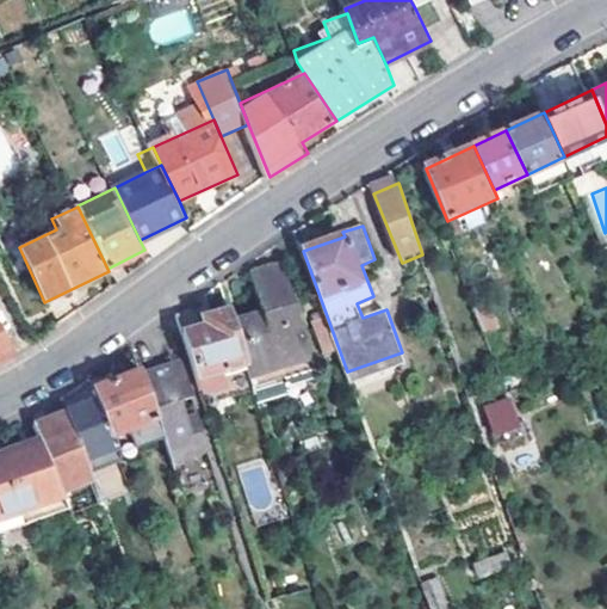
[(266,315),(236,325),(248,363),(262,408),(290,399),(285,385),(320,374),(286,268),(254,277),(266,315)]
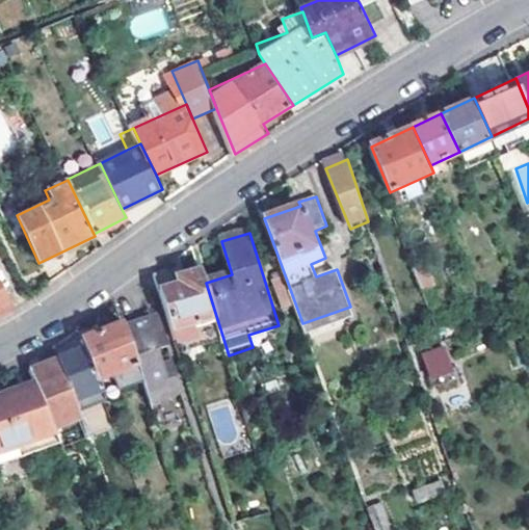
[(424,250),(412,255),(420,276),(431,272),(424,250)]
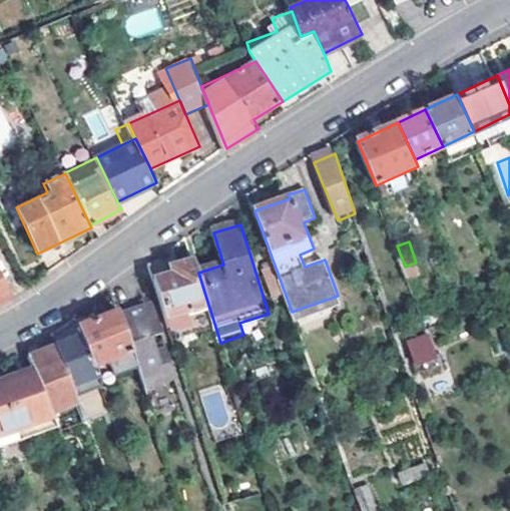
[(186,312),(208,305),(198,273),(193,258),(172,265),(174,272),(154,278),(167,318),(186,312)]
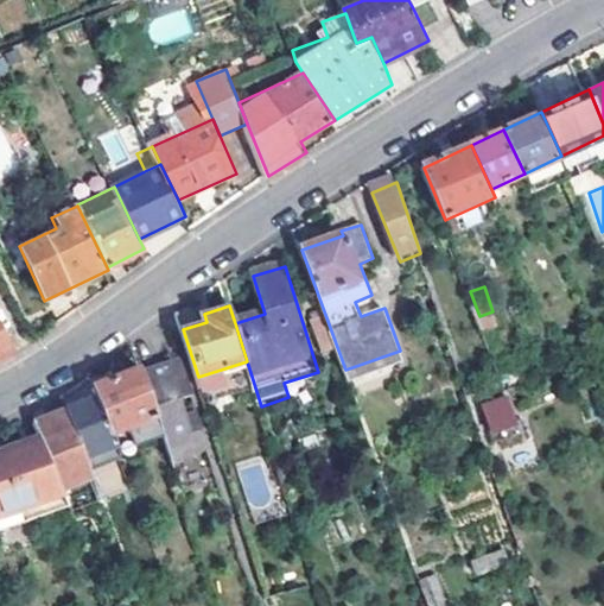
[(0,358),(18,349),(8,333),(0,317),(0,358)]
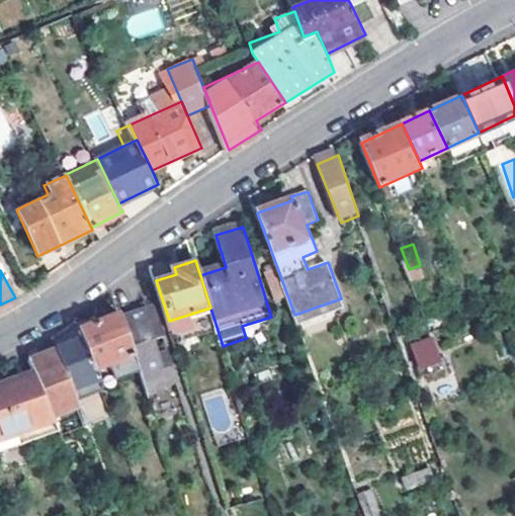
[(294,315),(297,323),(343,305),(341,298),(294,315)]
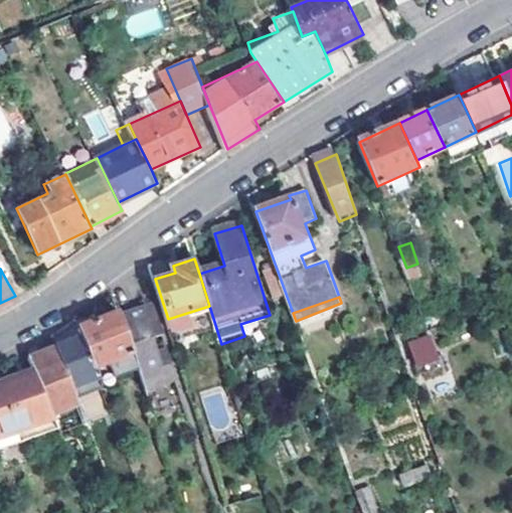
[(137,306),(121,312),(134,351),(140,368),(141,371),(155,365),(160,379),(177,372),(168,345),(159,349),(154,333),(164,330),(154,299),(137,306)]
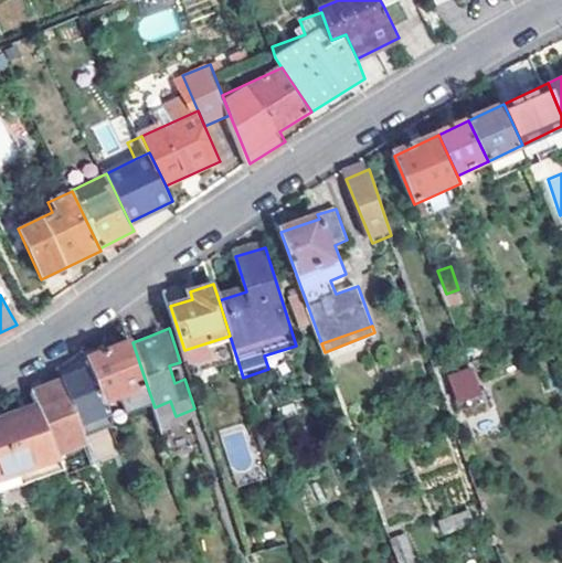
[(147,385),(133,342),(88,360),(93,370),(105,402),(147,385)]
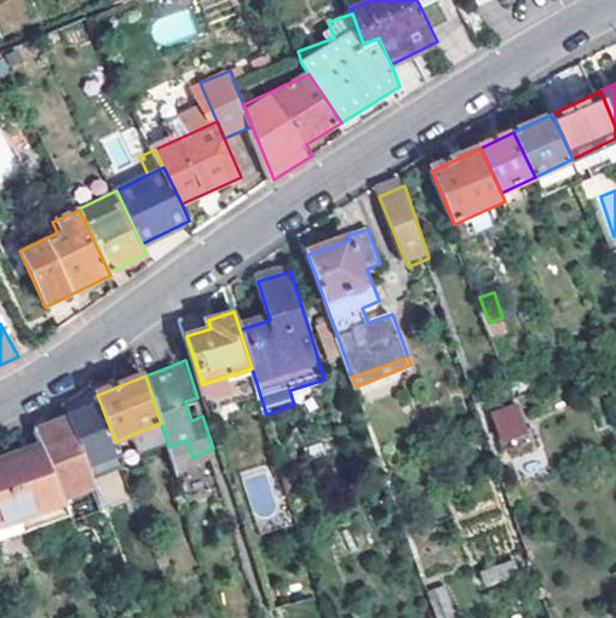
[(202,384),(206,394),(228,387),(225,377),(202,384)]
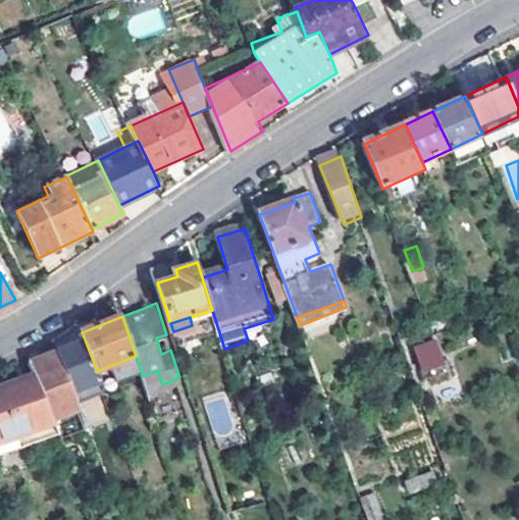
[(414,345),(424,371),(450,362),(439,335),(414,345)]
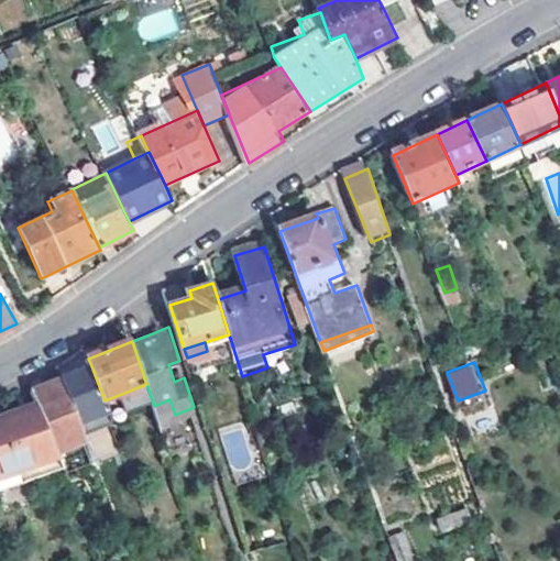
[(92,369),(64,380),(78,418),(80,424),(109,413),(105,400),(92,369)]
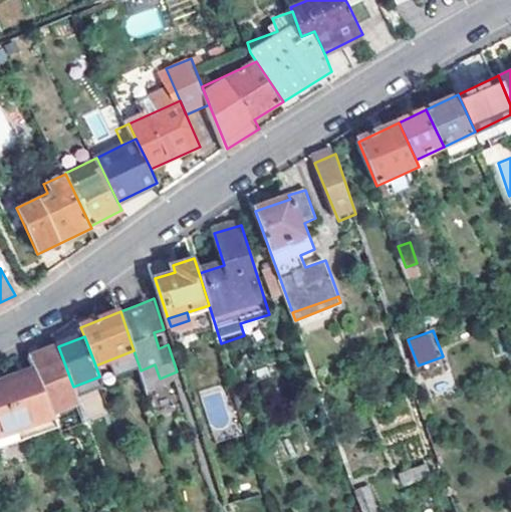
[(30,357),(36,372),(43,393),(71,381),(58,346),(30,357)]
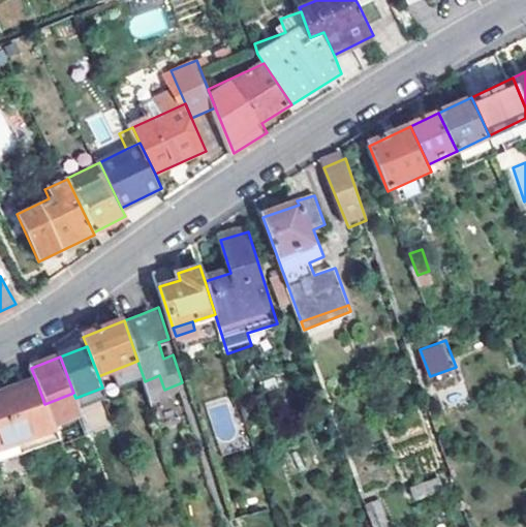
[(137,361),(98,376),(102,388),(104,393),(144,378),(137,361)]
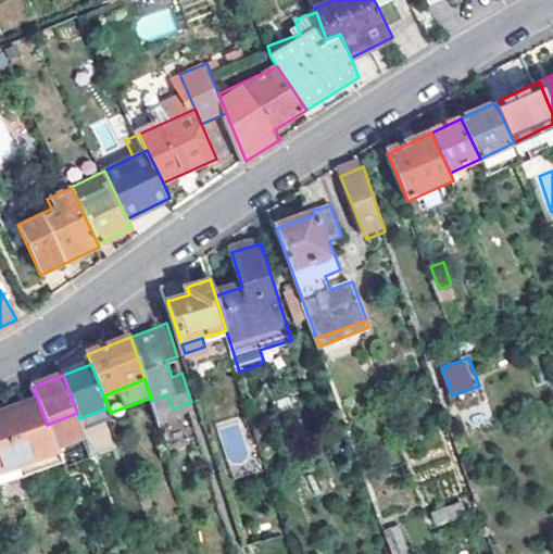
[(167,394),(152,401),(158,416),(173,410),(167,394)]
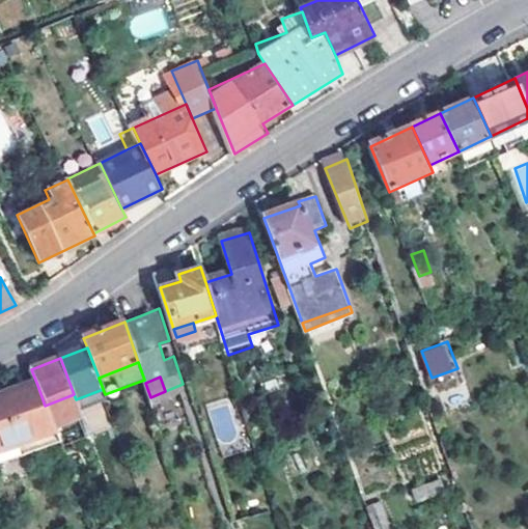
[(0,404),(0,463),(60,443),(53,424),(45,406),(37,385),(1,396),(3,402),(0,404)]
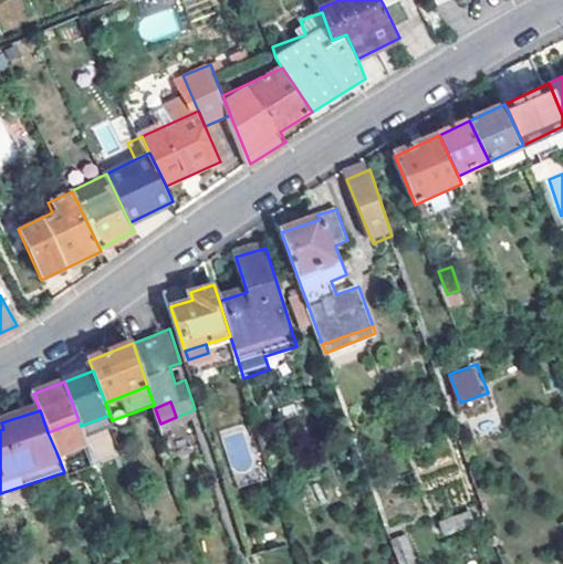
[(56,452),(86,441),(81,426),(79,420),(48,432),(56,452)]
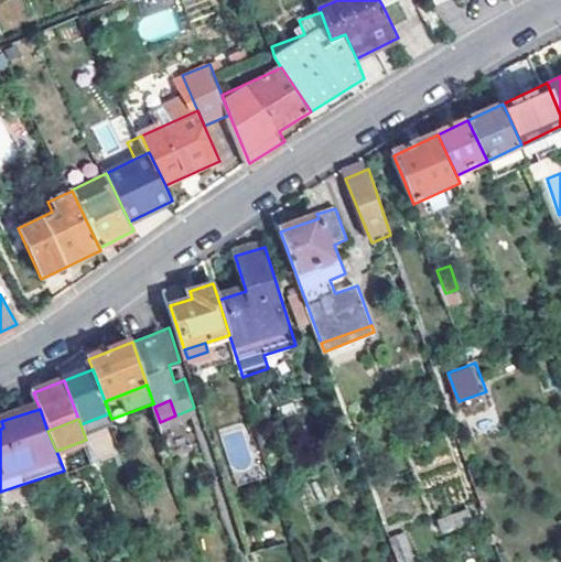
[(472,508),(440,515),(443,529),(475,521),(472,508)]
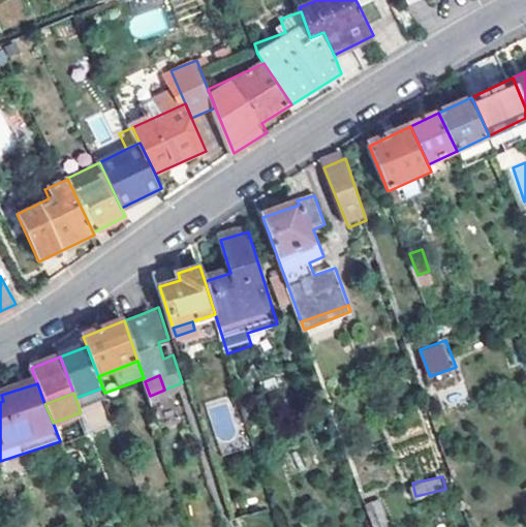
[(380,499),(368,503),(376,526),(382,526),(390,525),(380,499)]
